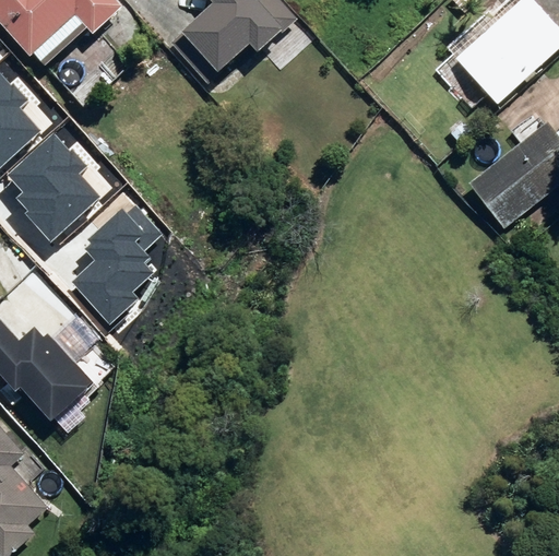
[(122,7),(117,0),(0,0),(0,22),(31,57),(33,55),(45,67),(87,28),(92,34),(122,7)]
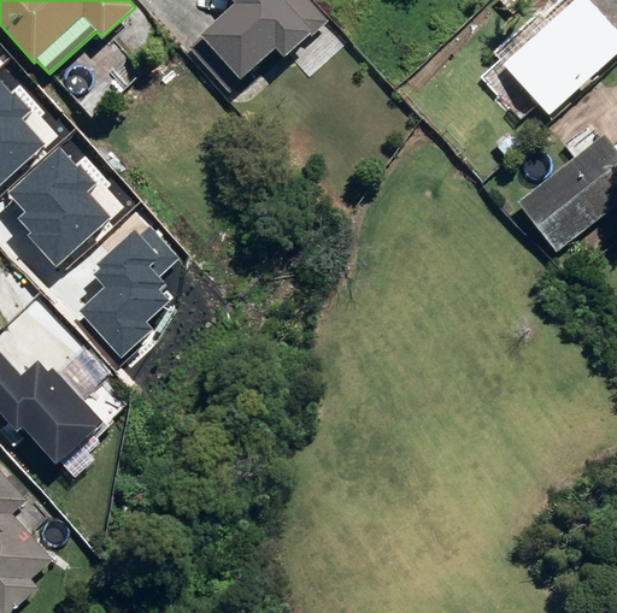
[(311,36),(329,21),(311,0),(231,0),(235,5),(200,36),(240,82),(275,51),(283,59),(310,36),(311,36)]
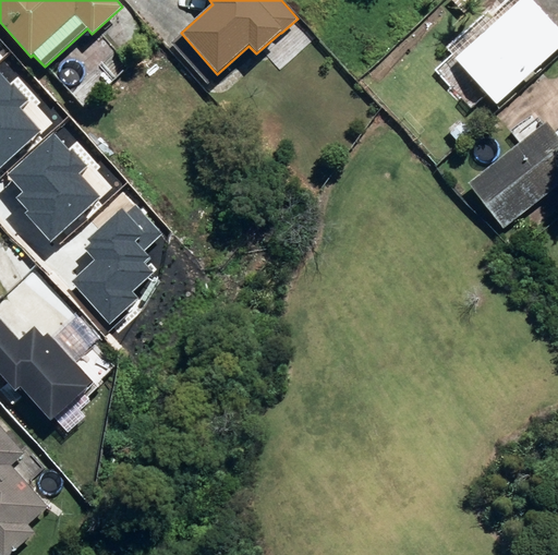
[(557,49),(557,27),(534,0),(521,0),(457,56),(497,103),(557,49)]
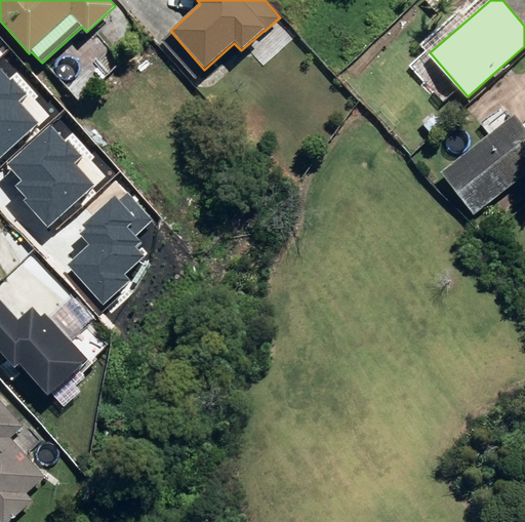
[(23,92),(0,65),(0,153),(38,121),(16,97),(23,92)]
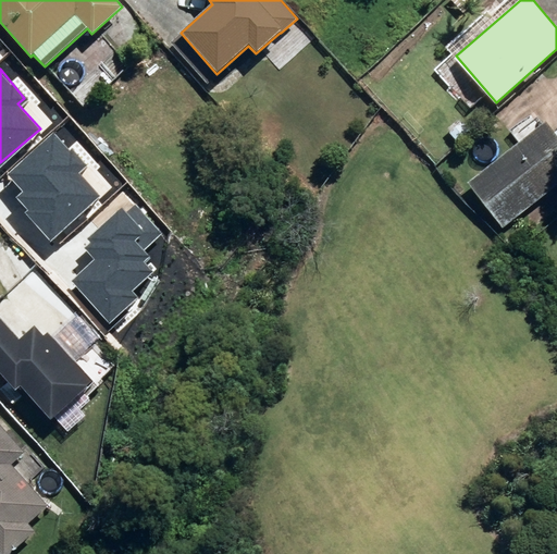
[(556,184),(556,137),(545,122),(468,181),(503,225),(556,184)]
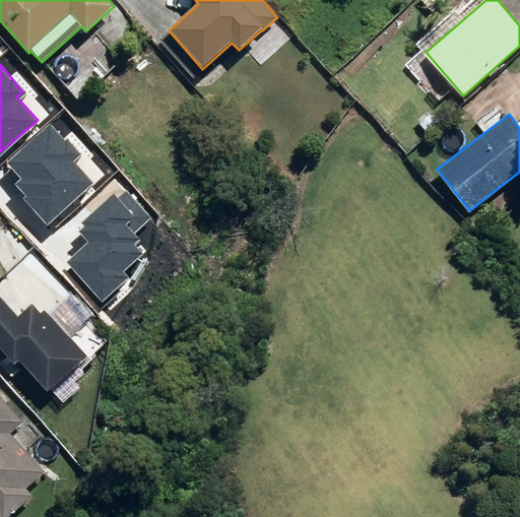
[(78,153),(51,122),(8,159),(24,178),(18,183),(28,194),(24,197),(47,222),(92,183),(72,159),(78,153)]
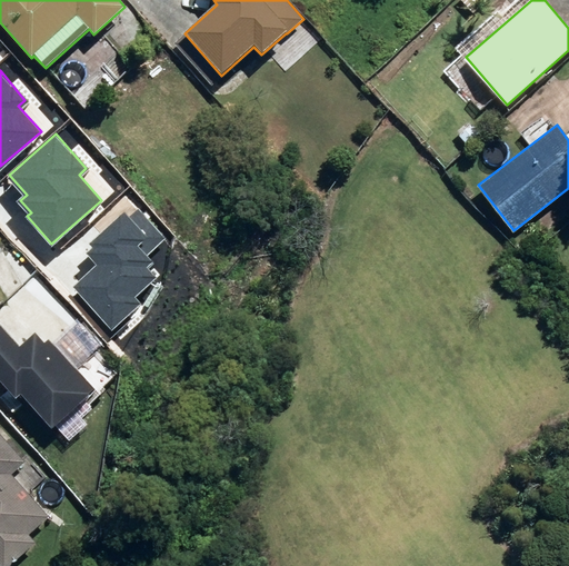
[(128,217),(123,210),(90,239),(96,246),(89,251),(99,262),(75,283),(111,325),(140,300),(133,293),(153,275),(145,264),(151,259),(146,252),(163,237),(139,207),(128,217)]
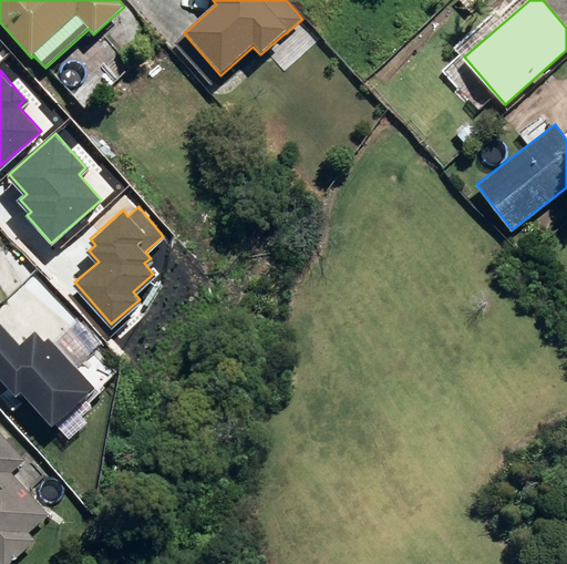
[(19,347),(0,326),(0,380),(16,398),(20,395),(51,429),(94,391),(49,340),(44,345),(34,334),(19,347)]
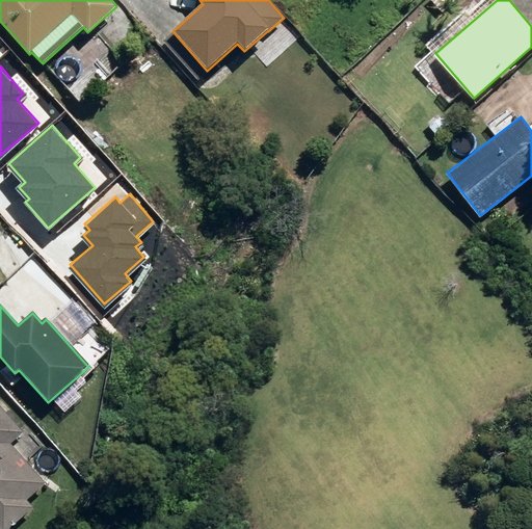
[(0,528),(8,528),(34,506),(28,499),(46,483),(9,442),(23,430),(0,404),(0,528)]
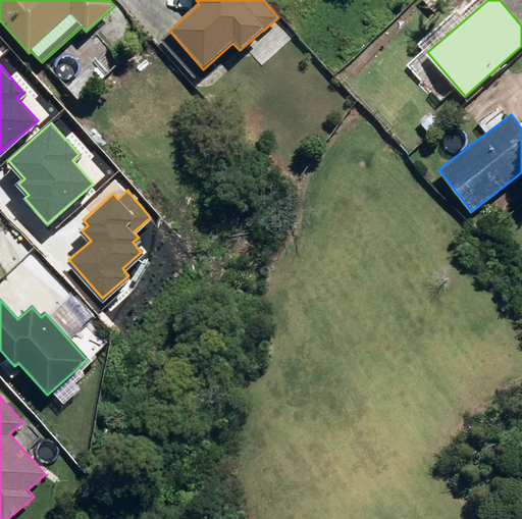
All buildings are outlined.
